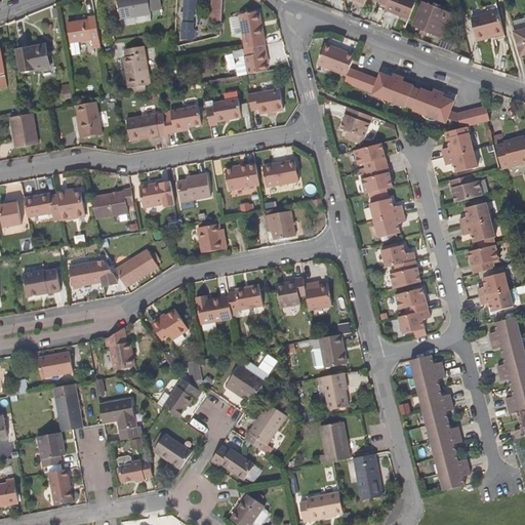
[(118,0),(121,19),(135,17),(136,24),(152,21),(151,11),(161,9),(159,0),(118,0)]
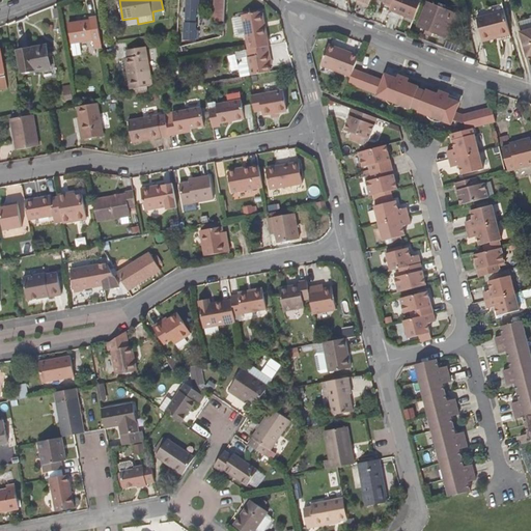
[(186,0),(184,39),(195,40),(197,8),(199,8),(199,0),(186,0)]
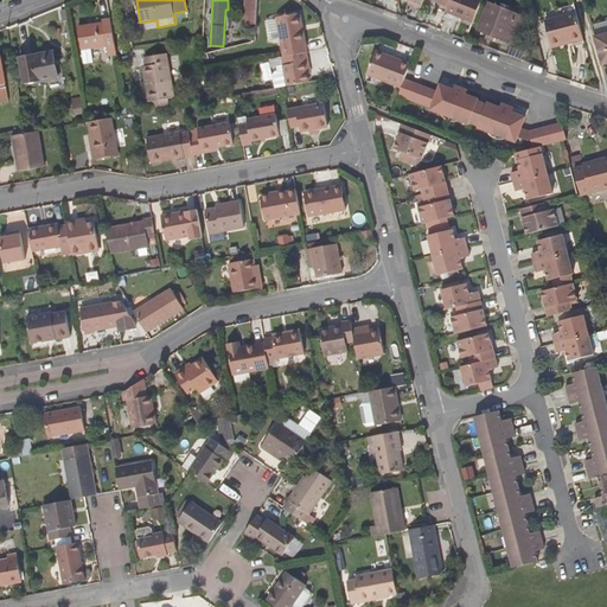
[(256,25),(257,0),(246,0),(244,24),(256,25)]
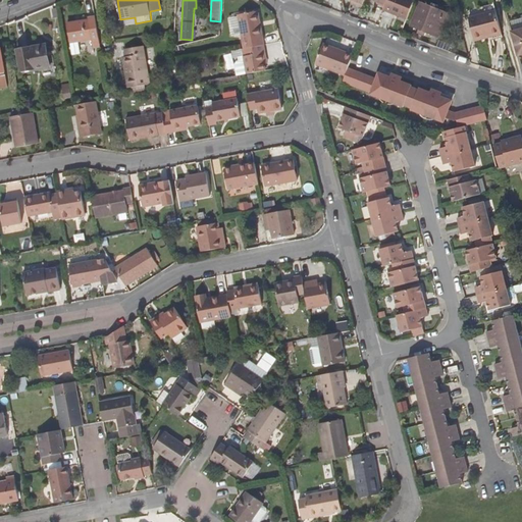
[(407,19),(414,0),(386,0),(384,7),(382,11),(407,19)]
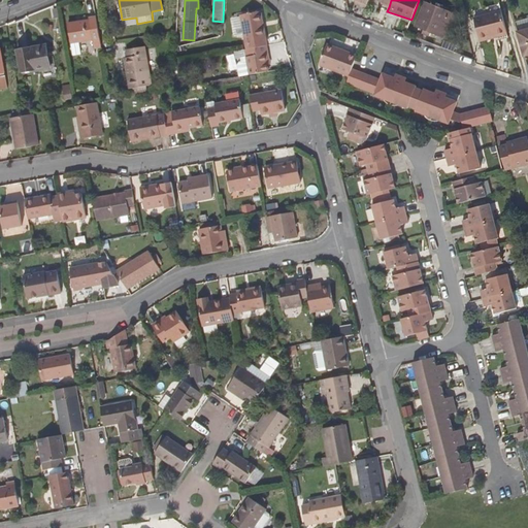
[(416,26),(446,37),(454,14),(425,2),(416,26)]
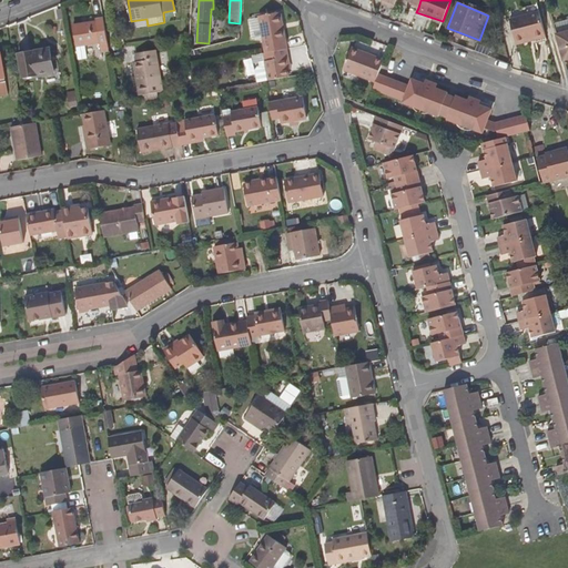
[(265,53),(287,49),(281,11),(259,16),(265,53)]
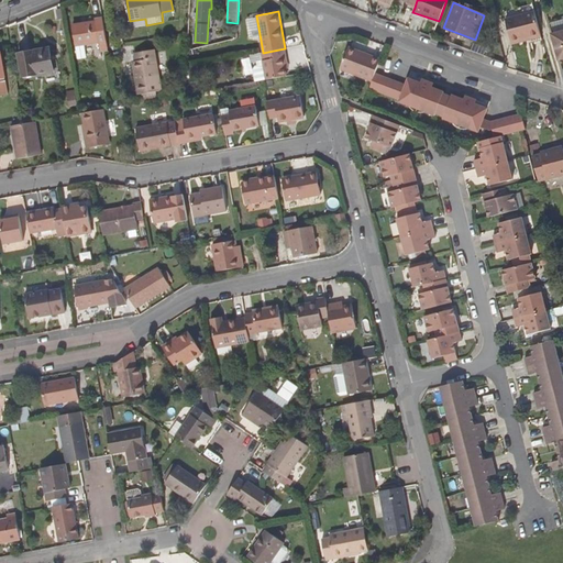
[(506,20),(512,44),(541,37),(534,12),(506,20)]
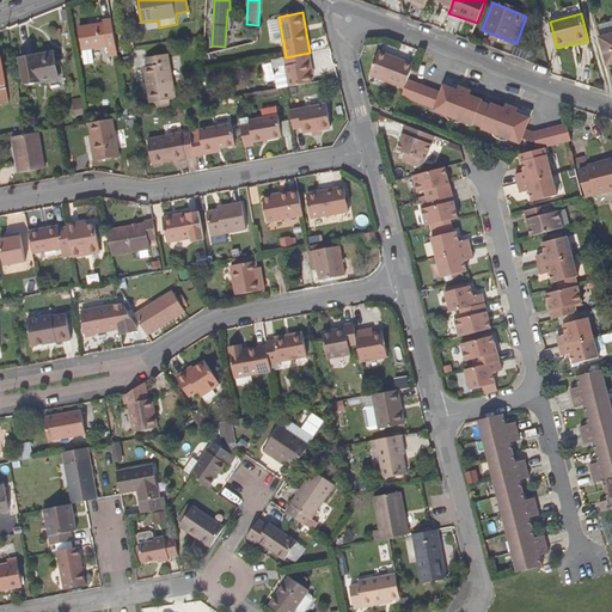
[(118,54),(111,20),(104,22),(104,24),(79,29),(83,49),(108,46),(109,56),(118,54)]
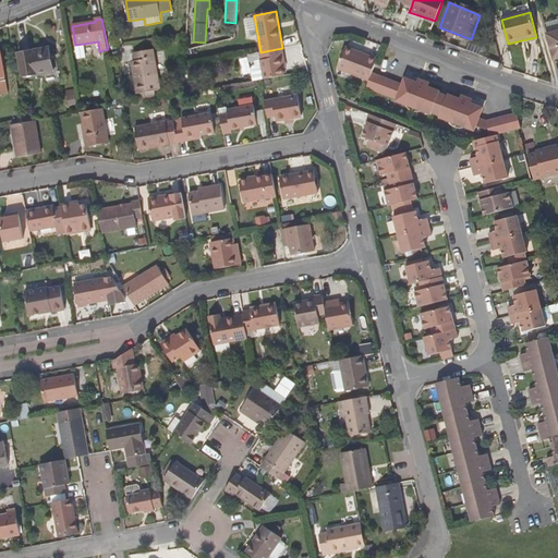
[(555,61),(557,59),(557,31),(547,34),(555,61)]
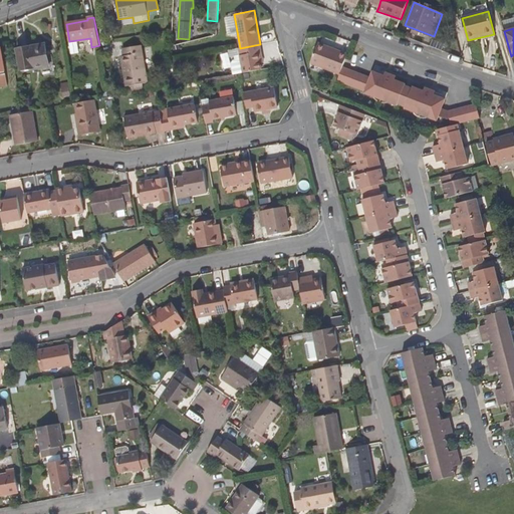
[(342,67),(347,54),(317,43),(310,61),(311,63),(340,74),(342,67)]
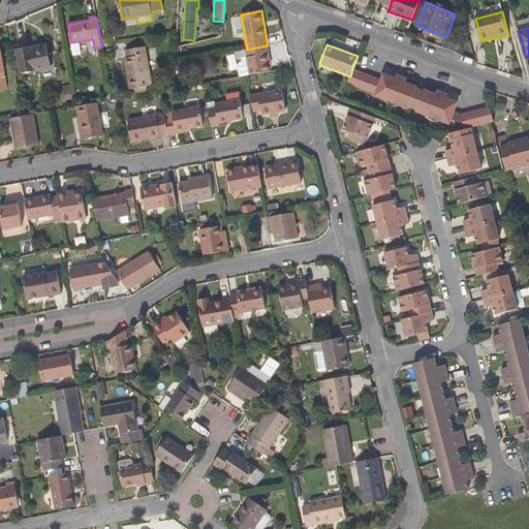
[(21,73),(52,68),(48,45),(17,51),(21,73)]
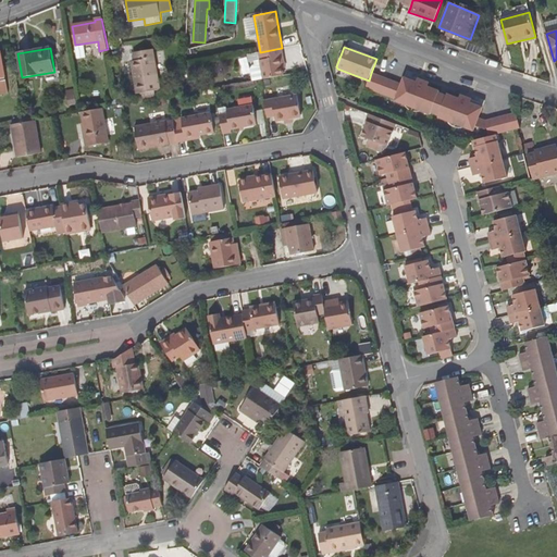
[(282,48),(260,52),(258,51),(260,60),(263,79),(284,75),(283,69),(281,57),(284,56),(282,48)]
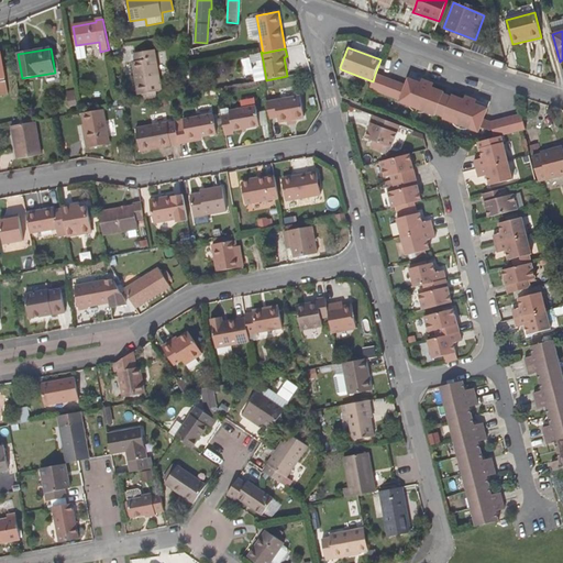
[(143,102),(157,99),(156,91),(159,91),(162,90),(155,50),(135,53),(136,62),(133,62),(139,95),(142,95),(143,102)]
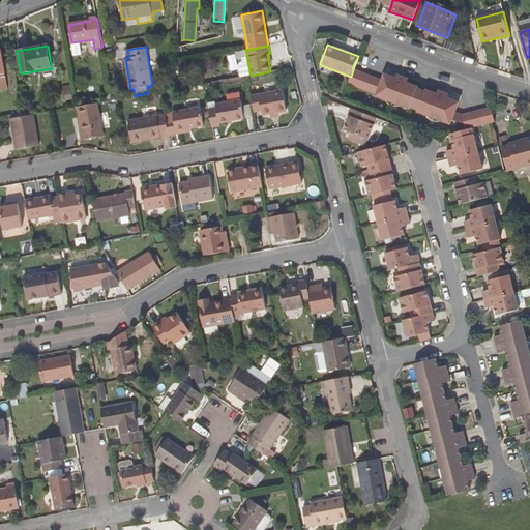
[(245,49),(235,51),(237,59),(247,57),(245,49)]
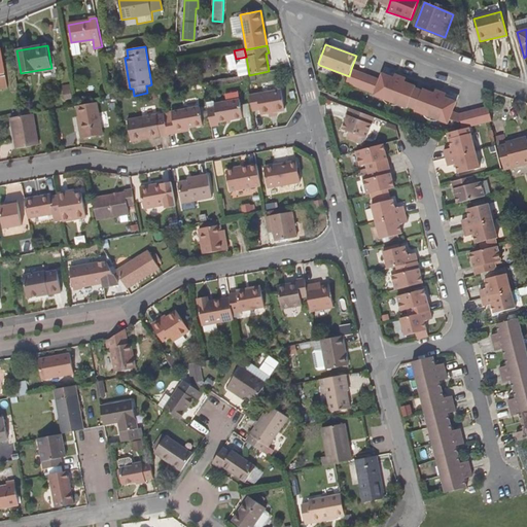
[(351,69),(349,76),(346,83),(376,94),(381,79),(351,69)]
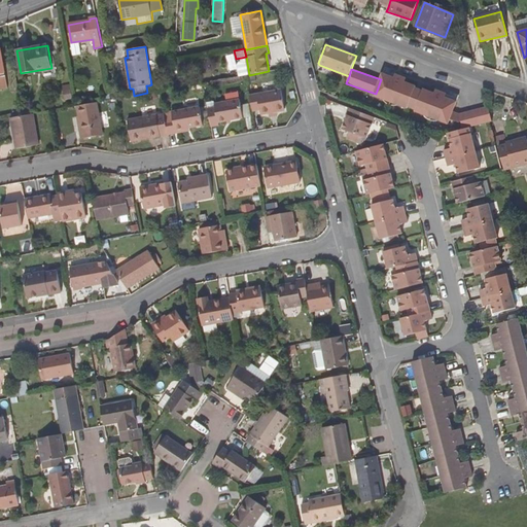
[(376,94),(375,96),(407,107),(407,106),(409,104),(416,106),(415,109),(415,111),(447,124),(448,118),(451,111),(455,101),(444,97),(432,93),(423,90),(422,91),(421,93),(414,91),(415,88),(415,86),(405,81),(393,77),(383,74),(381,79),(376,94)]
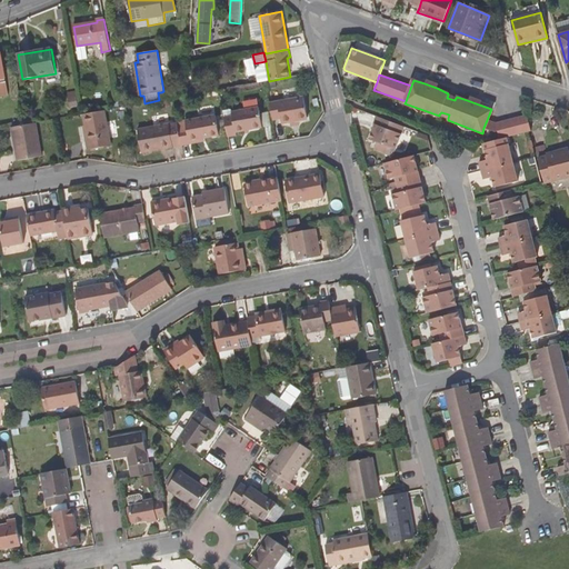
[(269,101),(272,120),(281,119),(282,125),(308,119),(303,96),(269,101)]
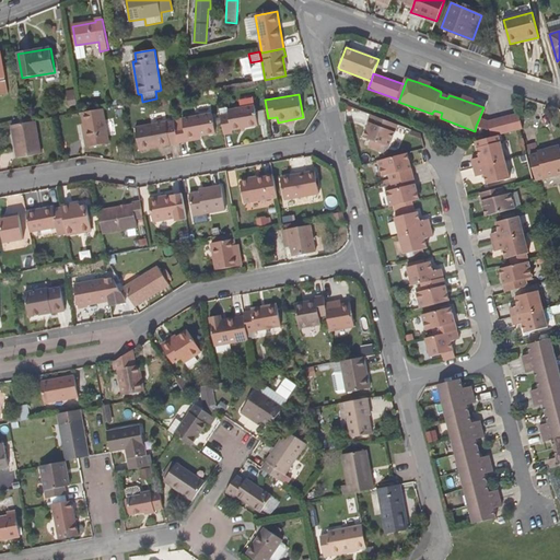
[(220,115),(224,135),(232,133),(232,130),(258,126),(255,105),(229,109),(229,113),(220,115)]
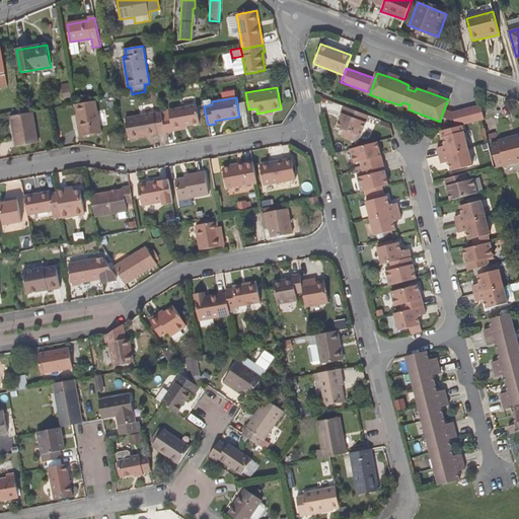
[(96,100),(75,104),(77,114),(80,128),(78,129),(79,137),(101,133),(96,100)]
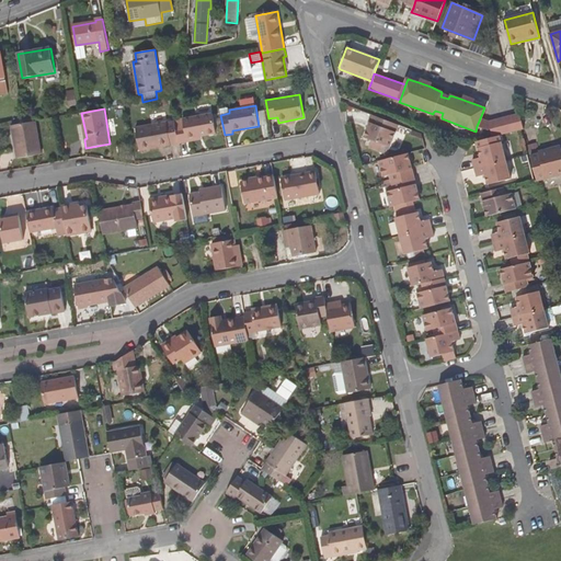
[(176,127),(180,144),(187,142),(186,139),(202,136),(217,134),(213,113),(183,118),(184,126),(176,127)]
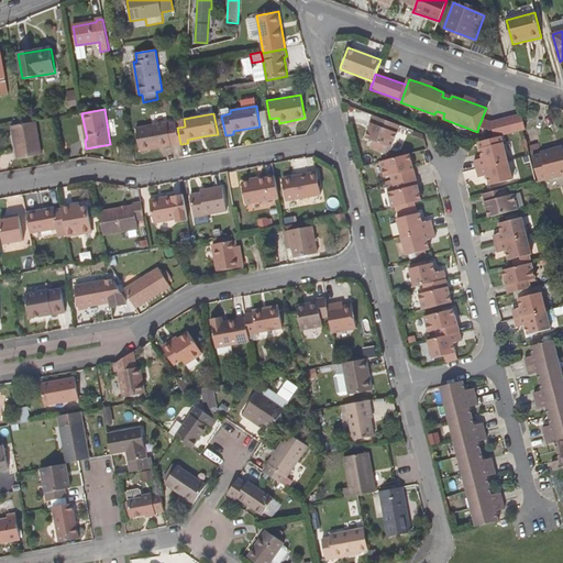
[(526,129),(521,113),(490,122),(493,129),(494,138),(522,130),(526,129)]
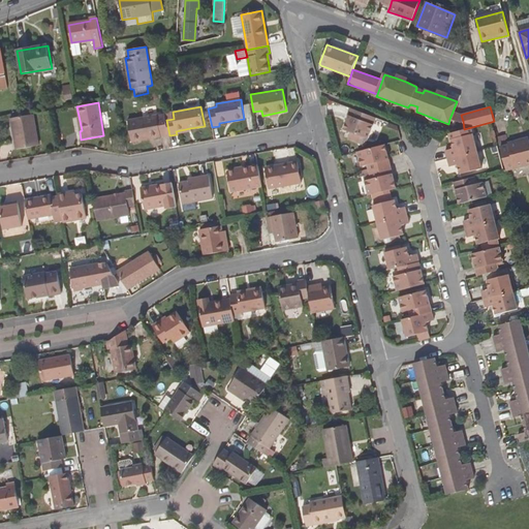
[(375,117),(351,107),(348,115),(351,116),(349,123),(346,122),(343,129),(368,138),(375,117)]
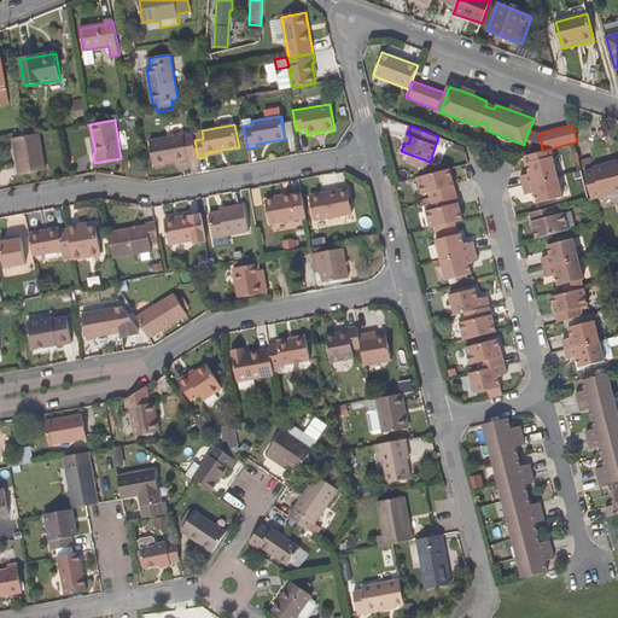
[(537,133),(529,130),(525,139),(535,143),(541,141),(538,134),(537,133)]
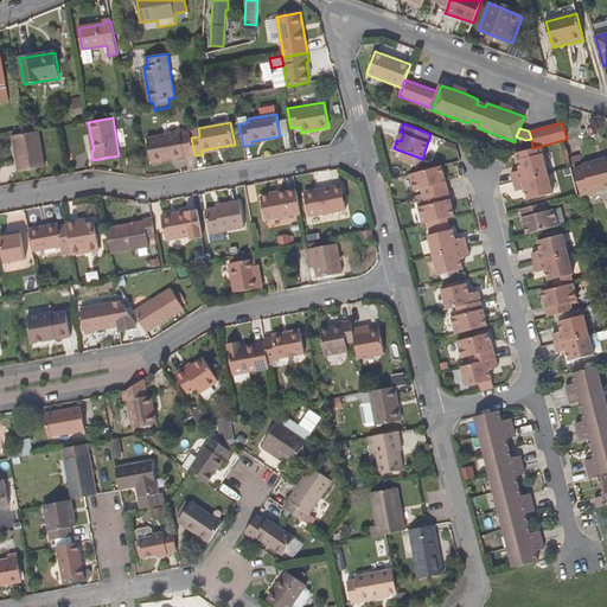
[(191,138),(189,129),(147,138),(152,164),(195,157),(195,155),(191,138)]
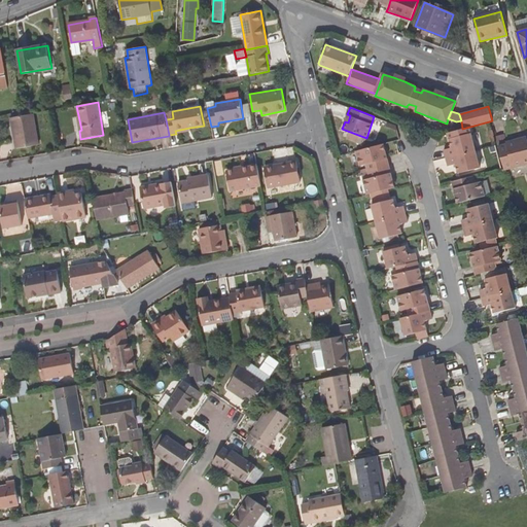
[(23,115),(10,117),(16,148),(39,145),(33,113),(23,115)]
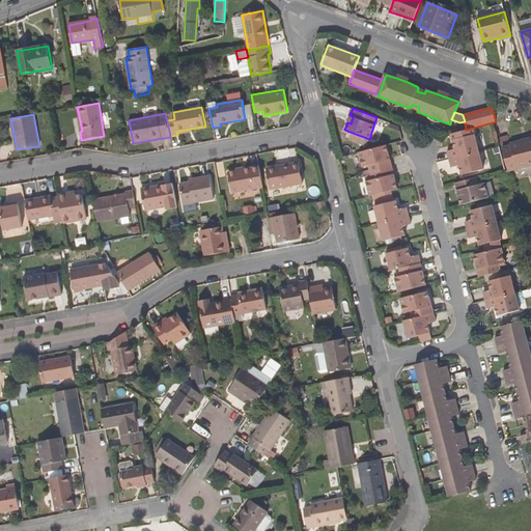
[(449,160),(478,151),(474,135),(452,140),(454,148),(446,151),(449,160)]
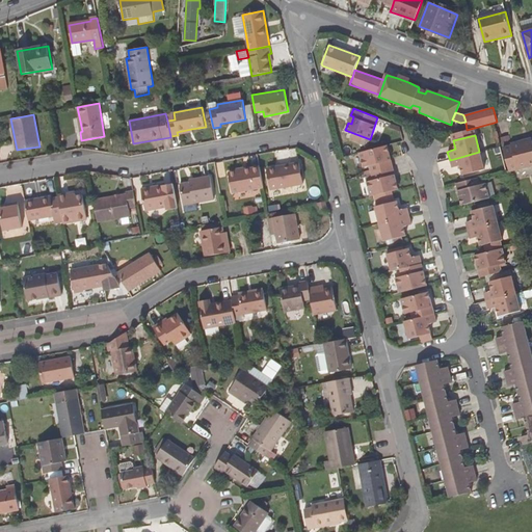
[(503,147),(509,171),(531,164),(531,140),(522,143),(522,140),(510,143),(511,144),(503,147)]
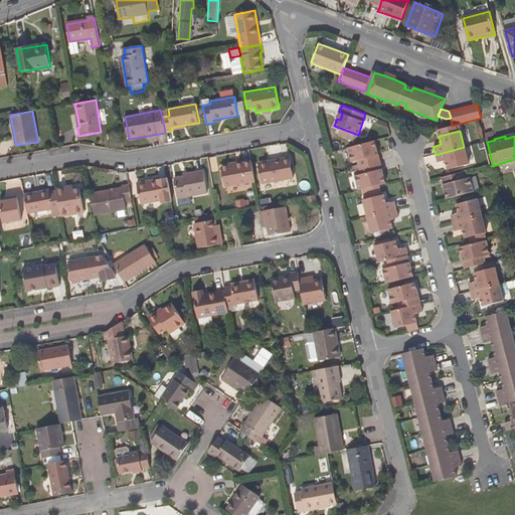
[(375,141),(349,148),(352,162),(359,160),(360,167),(381,162),(379,155),(375,156),(373,150),(377,148),(375,141)]
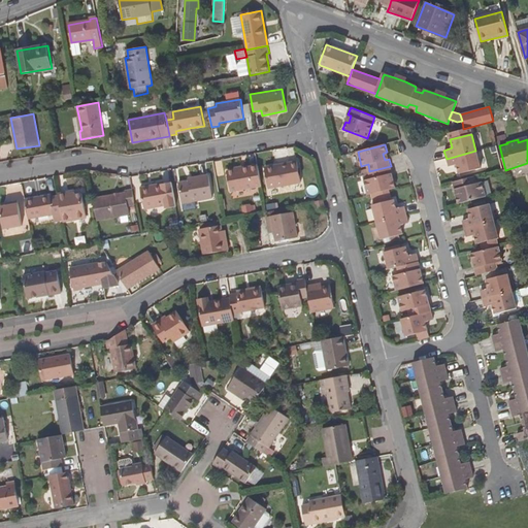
[(475,151),(447,159),(448,167),(457,166),(459,174),(480,168),(475,151)]
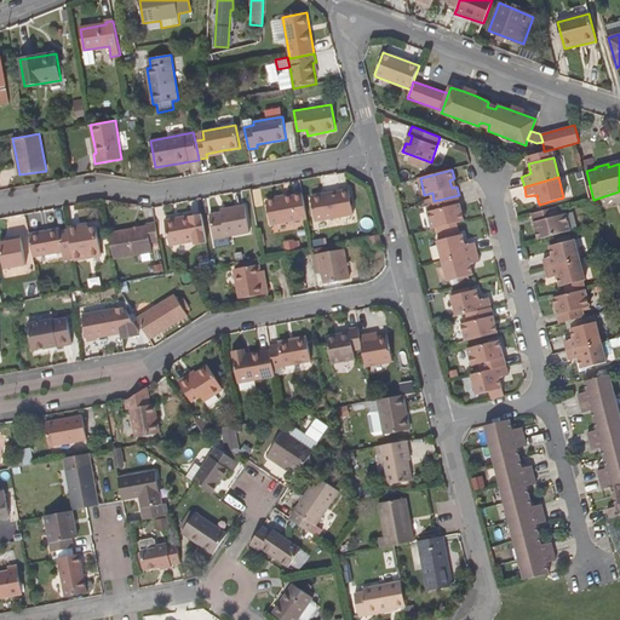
[(316,220),(354,214),(349,190),(311,196),(316,220)]
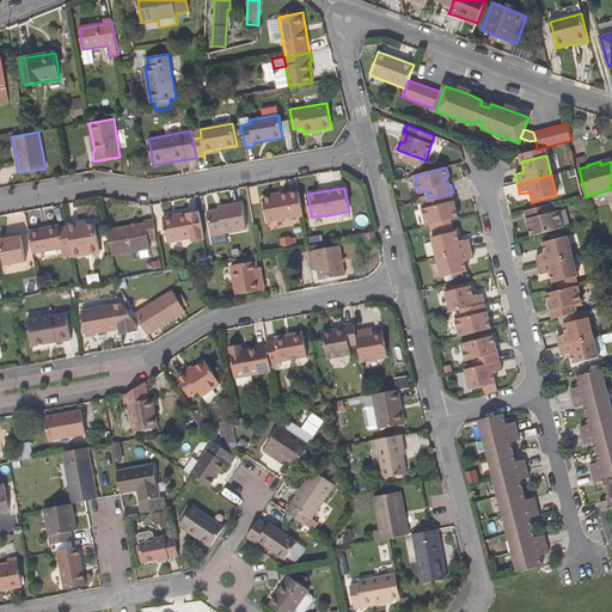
[(304,215),(299,191),(264,199),(268,222),(304,215)]
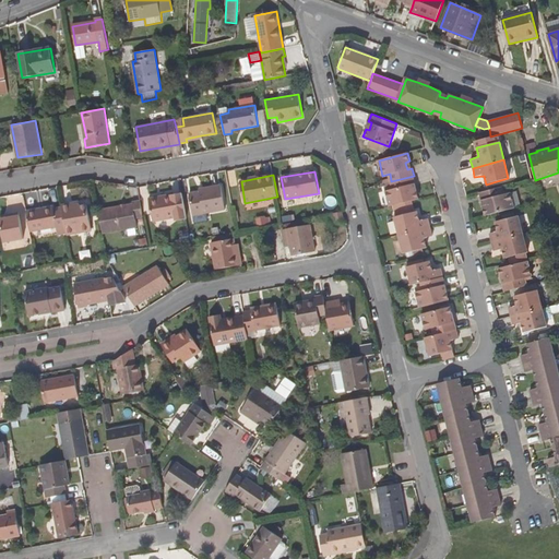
[(414,176),(391,181),(393,189),(387,190),(390,206),(392,205),(399,204),(412,201),(419,199),(417,191),(414,192),(412,185),(415,183),(414,176)]
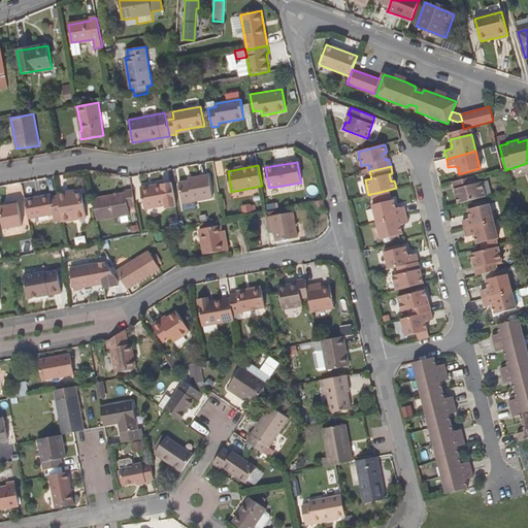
[(202,179),(189,182),(179,183),(184,203),(213,198),(209,175),(201,176),(202,179)]
